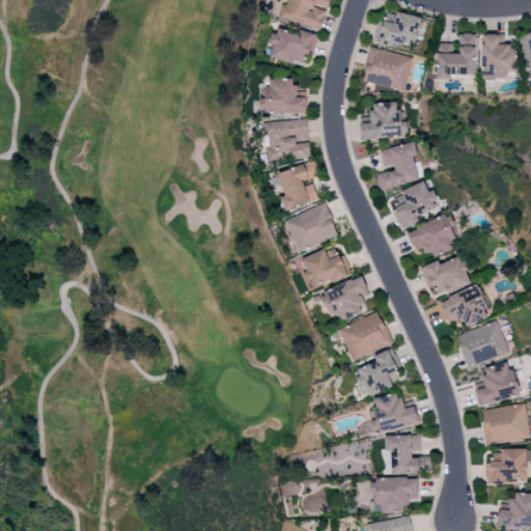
[(283,0),(279,20),(320,29),(328,0),(283,0)]
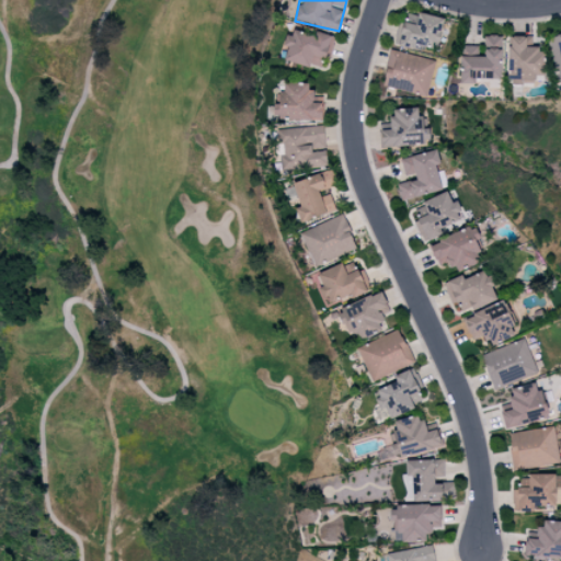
[(427,47),(428,42),(438,44),(444,18),(418,12),(415,24),(399,21),(395,45),(414,49),(415,45),(427,47)]
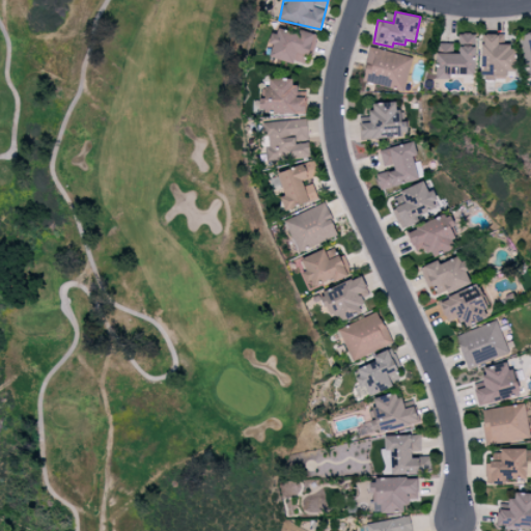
[(304,65),(312,33),(298,29),(297,33),(274,28),(270,44),(271,45),(268,57),(304,65)]
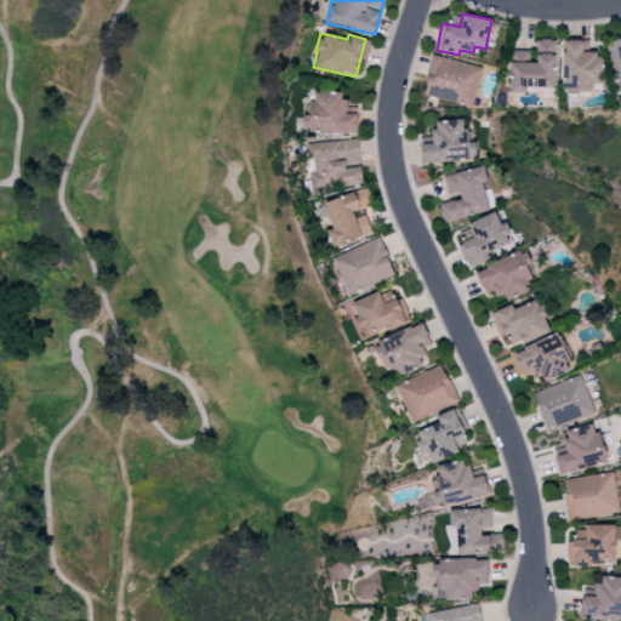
[(620,89),(620,36),(607,41),(617,90),(620,89)]
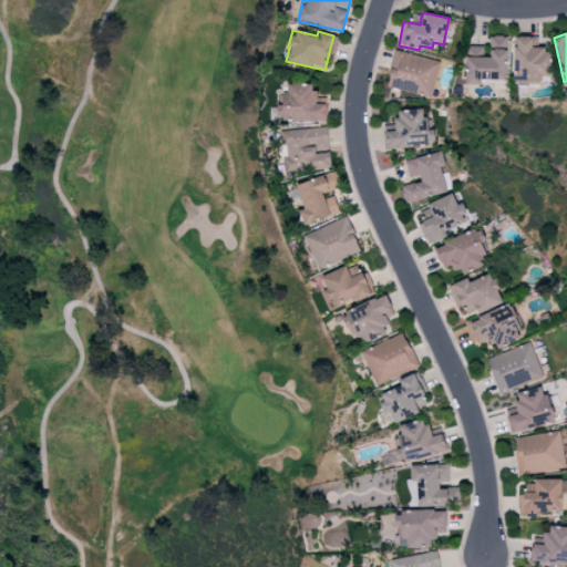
[(507,37),(490,35),(488,57),(483,57),(483,47),(471,45),(470,55),(465,55),(464,84),(481,85),(481,79),(505,80),(507,37)]
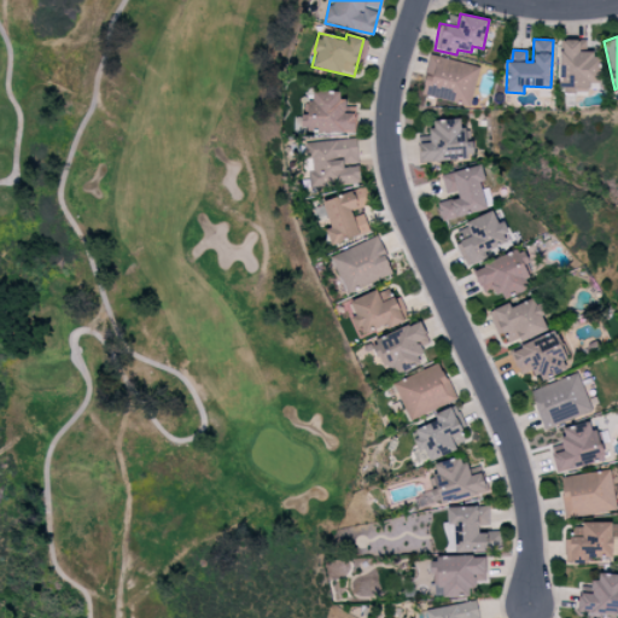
[(579,40),(560,39),(559,92),(589,92),(589,83),(600,83),(600,53),(578,53),(579,40)]
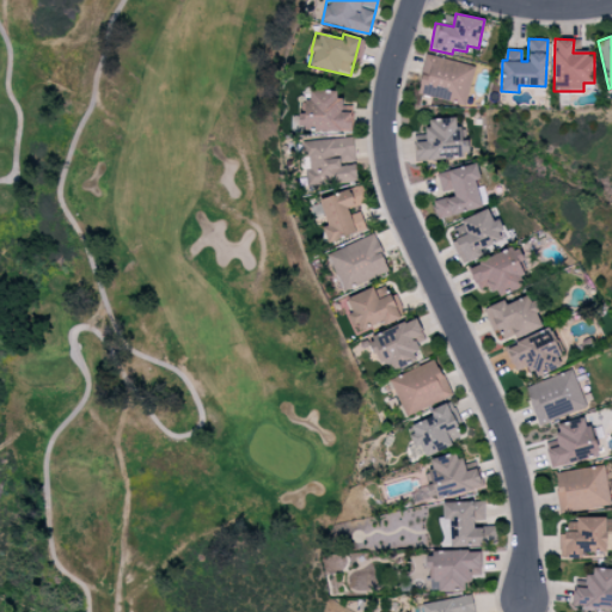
[(416,93),(464,105),(475,66),(426,54),(416,93)]
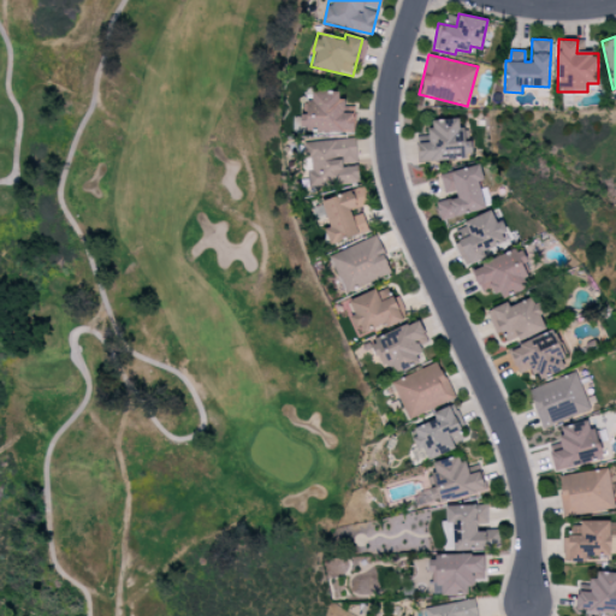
[(353,131),(353,112),(342,113),(342,90),(311,92),(312,102),(301,102),(301,131),(353,131)]
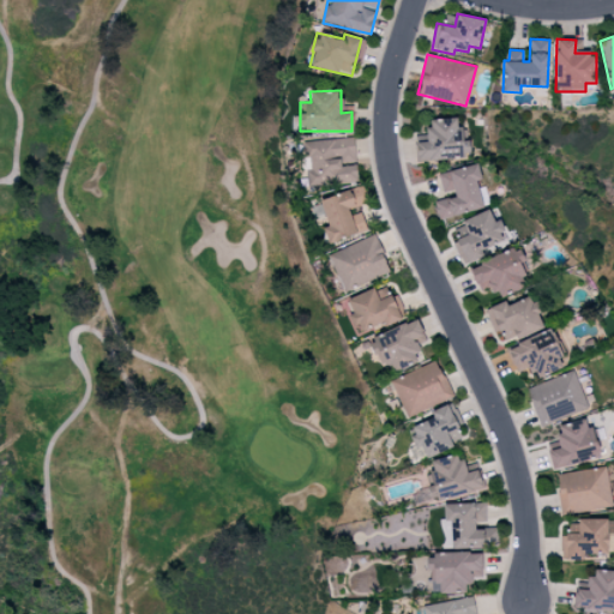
[(416,161),(470,156),(469,138),(461,139),(458,116),(426,120),(427,134),(414,136),(416,161)]
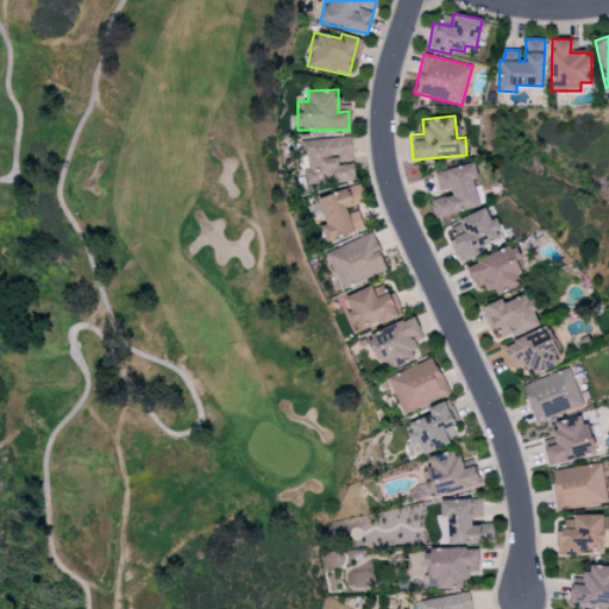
[(350,136),(305,142),(311,186),(356,180),(350,136)]
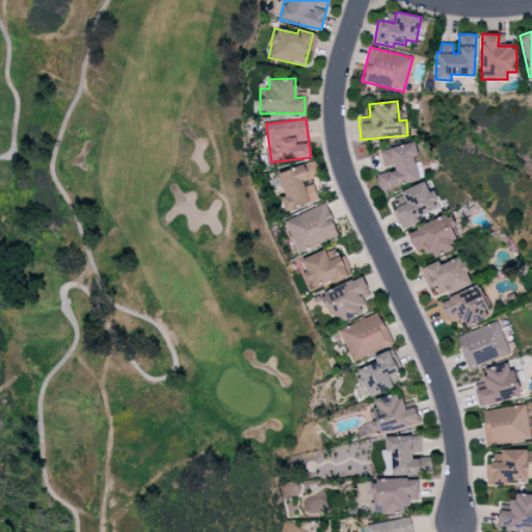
[(382,167),(393,164),(394,169),(375,175),(379,190),(419,181),(413,157),(417,156),(414,142),(378,151),(382,167)]
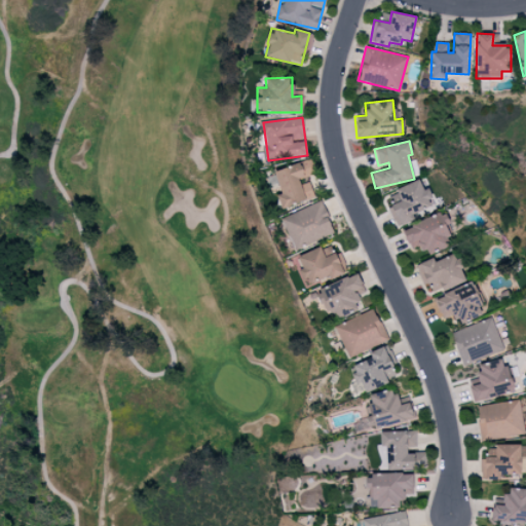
[(273,171),(280,193),(277,195),(282,208),(313,197),(307,178),(316,175),(311,158),(273,171)]
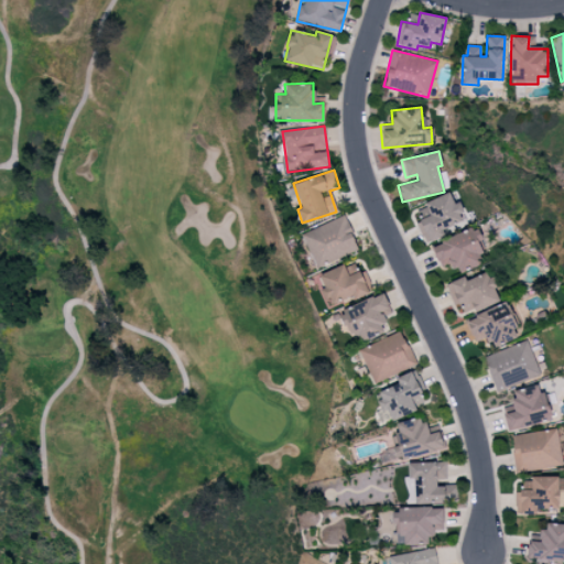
[(424,203),(430,215),(419,220),(427,242),(445,236),(442,230),(456,225),(453,217),(464,213),(459,202),(454,204),(449,193),(424,203)]
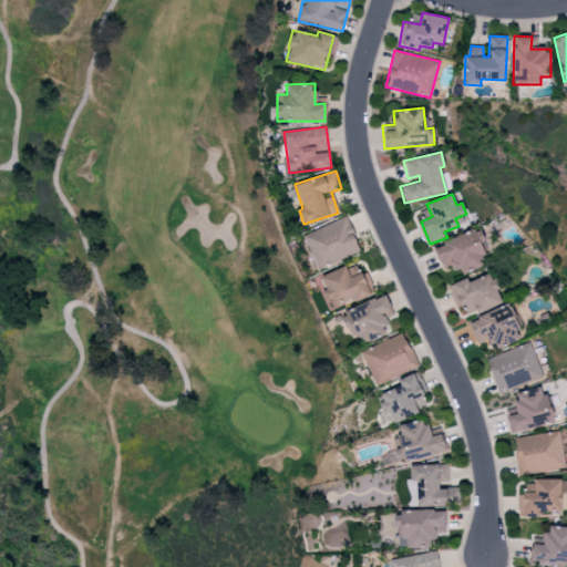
[(360,250),(344,216),(301,236),(318,270),(360,250)]
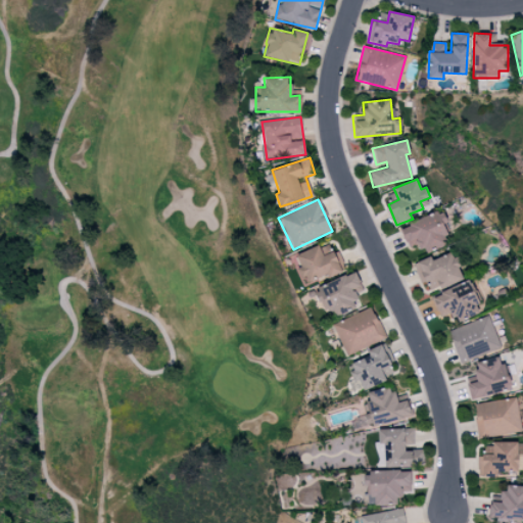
[(426,253),(449,243),(441,225),(447,223),(441,209),(399,229),(409,250),(422,244),(426,253)]
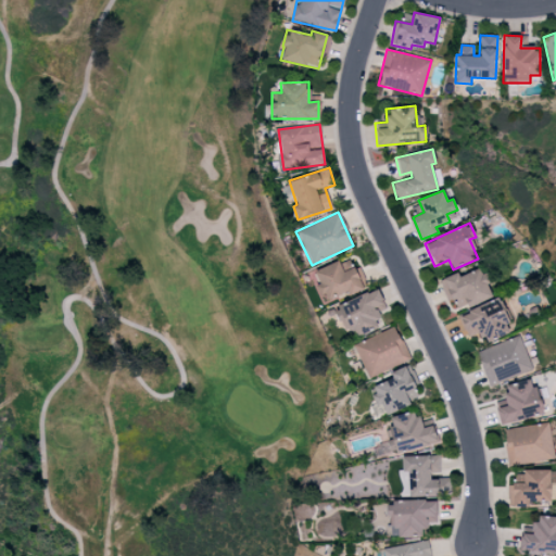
[(314,272),(319,283),(314,286),(319,297),(326,294),(328,300),(348,291),(349,295),(363,289),(350,256),(314,272)]
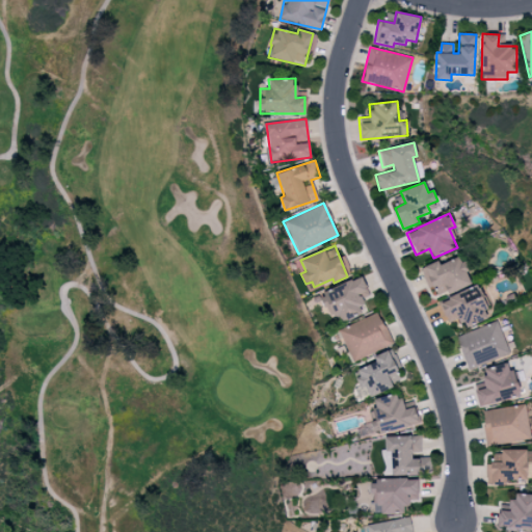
[(471,284),(466,272),(471,270),(467,261),(461,263),(458,257),(439,265),(437,261),(420,268),(428,289),(434,286),(439,297),(471,284)]
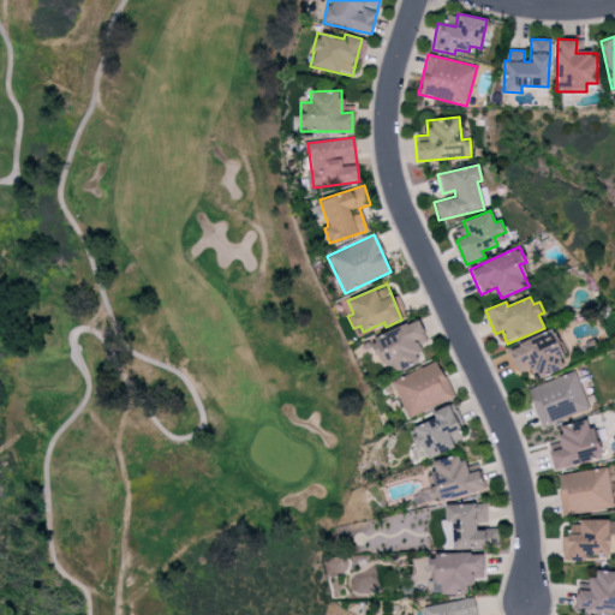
[(369,338),(383,375),(411,364),(408,357),(421,352),(416,339),(424,335),(418,320),(369,338)]
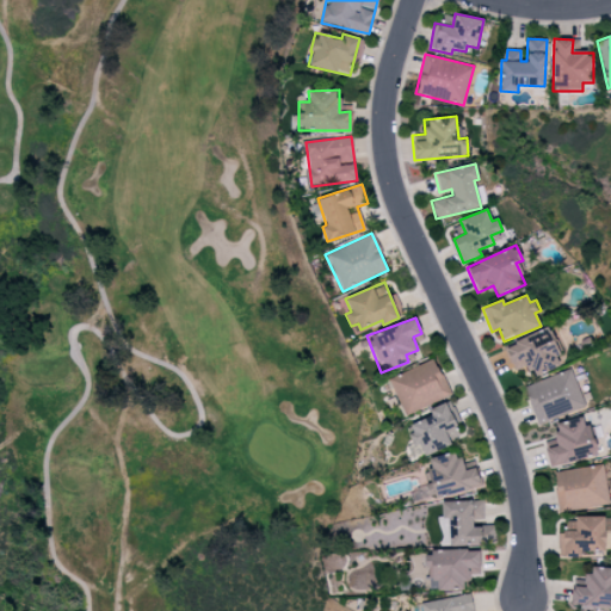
[(513,370),(529,364),(534,377),(562,365),(548,327),(504,345),(513,370)]
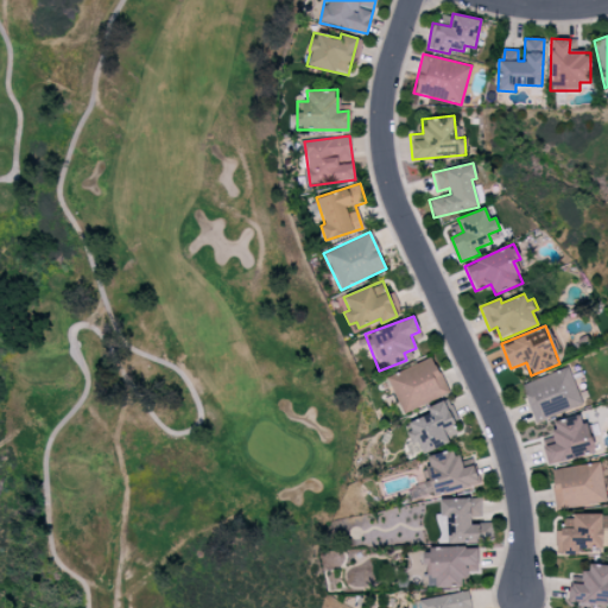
[(448,393),(432,356),(386,377),(401,413),(448,393)]
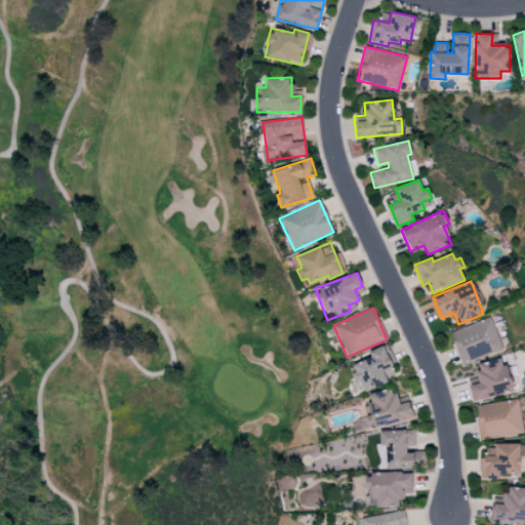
[(449,331),(461,365),(502,350),(490,317),(449,331)]
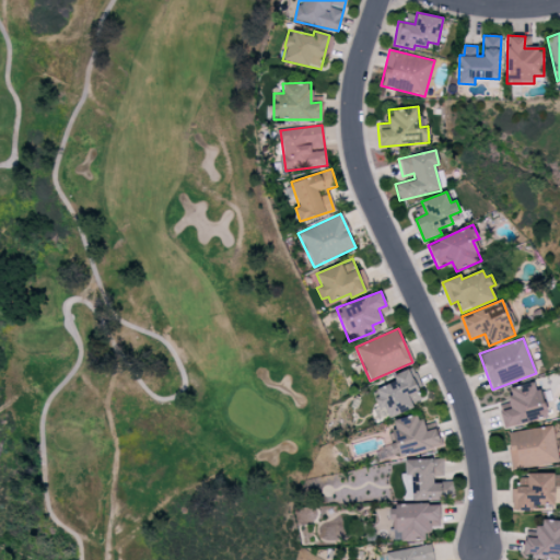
[(396,381),(372,392),(383,419),(413,407),(411,403),(421,398),(408,369),(393,375),(396,381)]
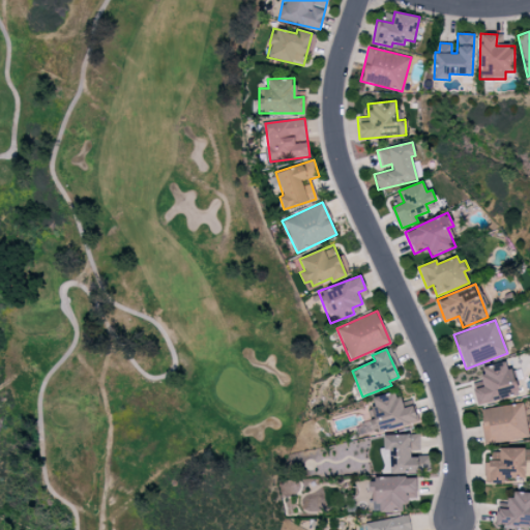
[(482,366),(484,377),(471,380),(476,405),(517,395),(508,360),(482,366)]
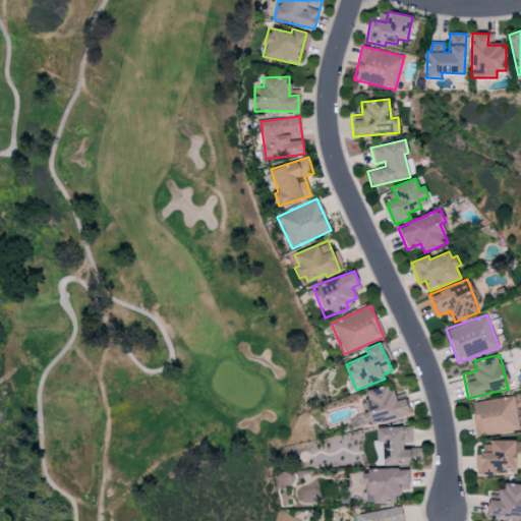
[(370,424),(410,414),(406,398),(394,401),(390,385),(365,391),(367,400),(365,401),(370,424)]
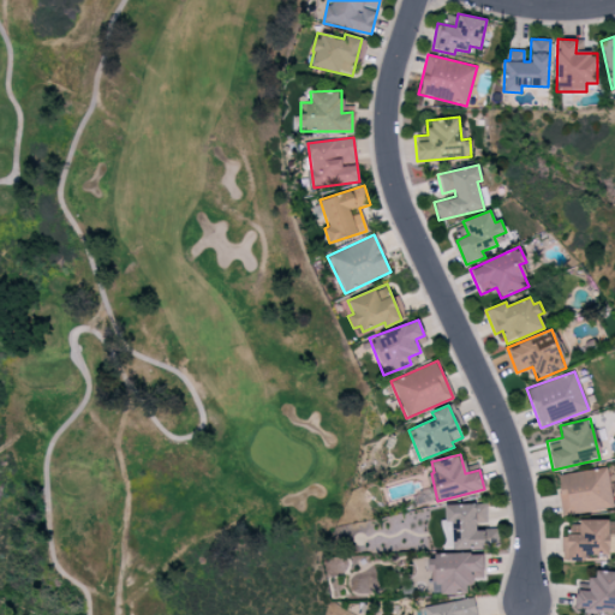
[(556,475),(561,514),(614,508),(611,497),(614,496),(614,467),(556,475)]
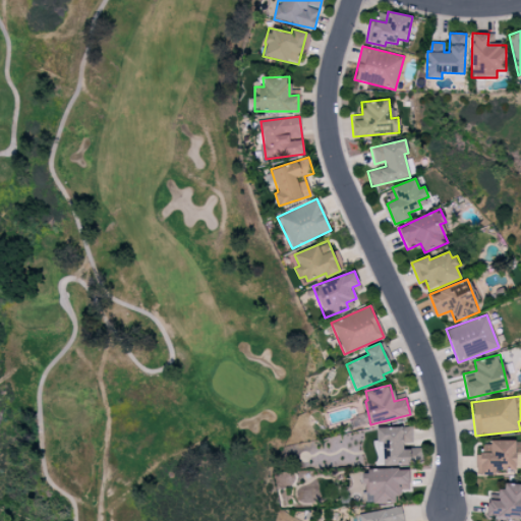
[(377,427),(378,442),(383,442),(383,465),(421,464),(420,448),(403,449),(403,443),(413,442),(412,426),(377,427)]
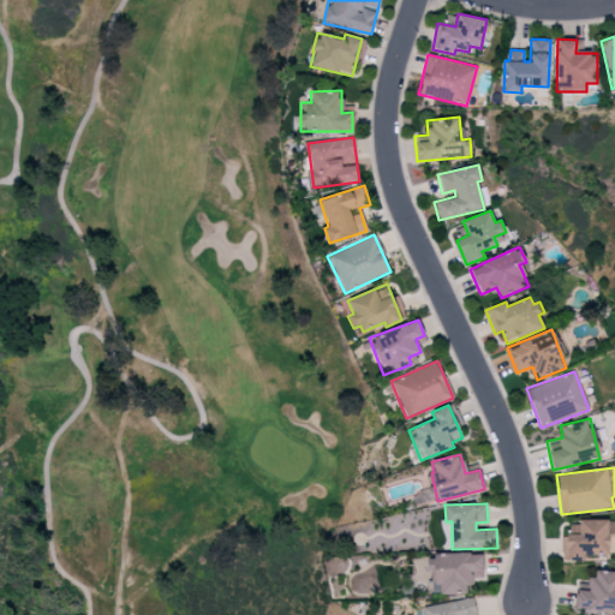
[(608,520),(579,519),(579,535),(562,535),(562,561),(585,561),(585,555),(608,555),(608,520)]
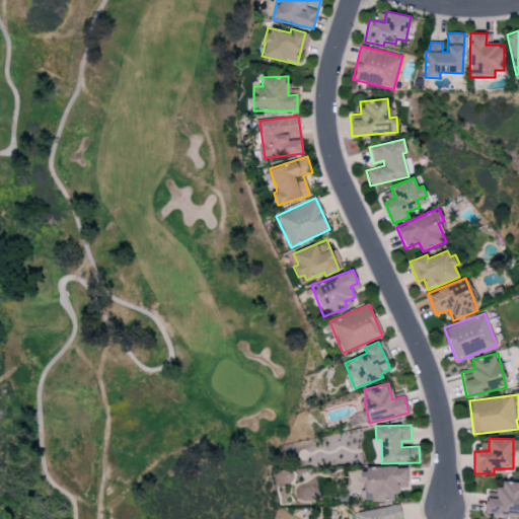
[(371,501),(393,501),(393,491),(408,491),(408,466),(362,468),(362,494),(371,493),(371,501)]
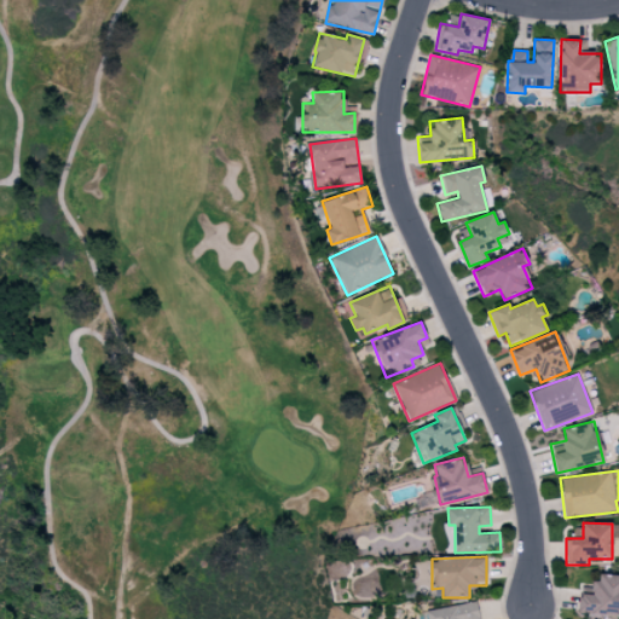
[(618,615),(618,574),(595,574),(594,595),(578,594),(578,614),(618,615)]
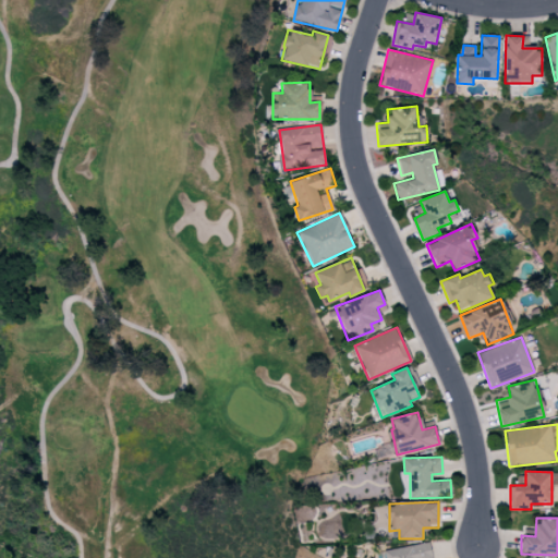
[(383,557),(432,557),(429,542),(383,550),(383,557)]
